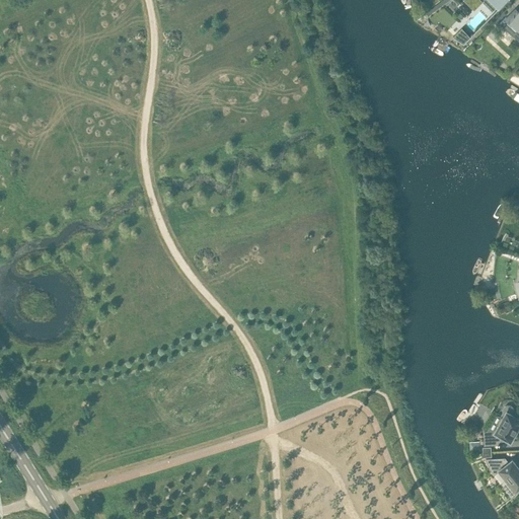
[(439,0),(430,0),(426,3),(430,8),(440,1),(439,0)]
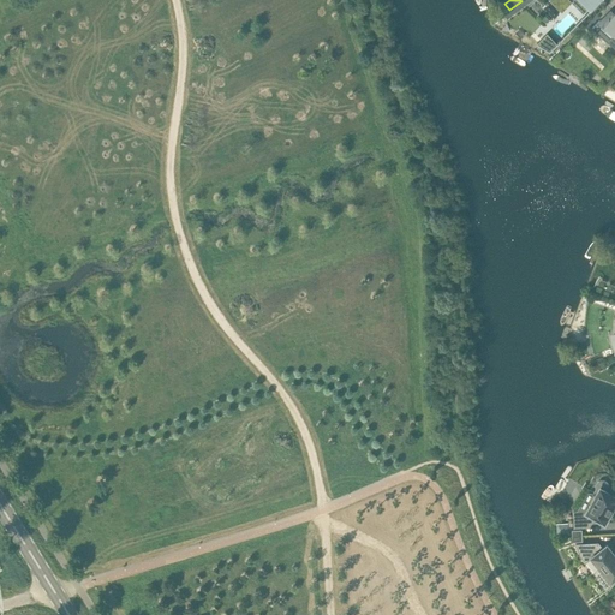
[(550,0),(562,11),(572,1),(584,13),(596,0),(550,0)]
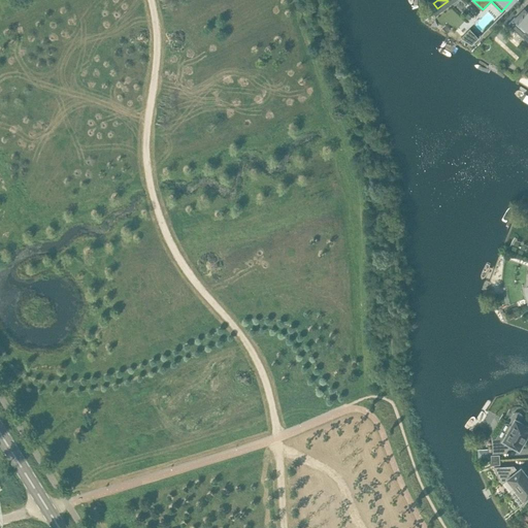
[(527,7),(527,9),(519,19),(527,27),(527,29),(524,33),(527,36),(527,7)]
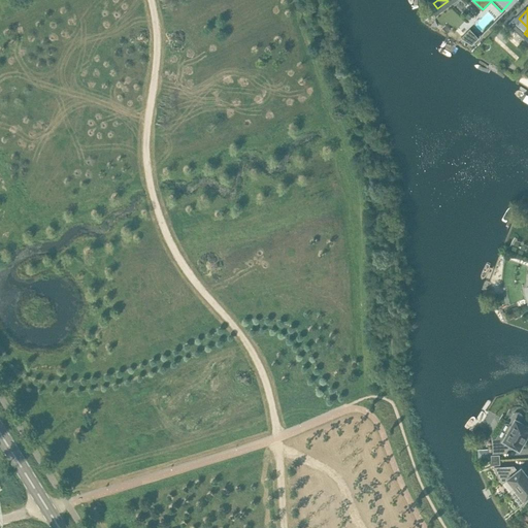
[(480,37),(470,28),(461,37),(472,43),(480,37)]
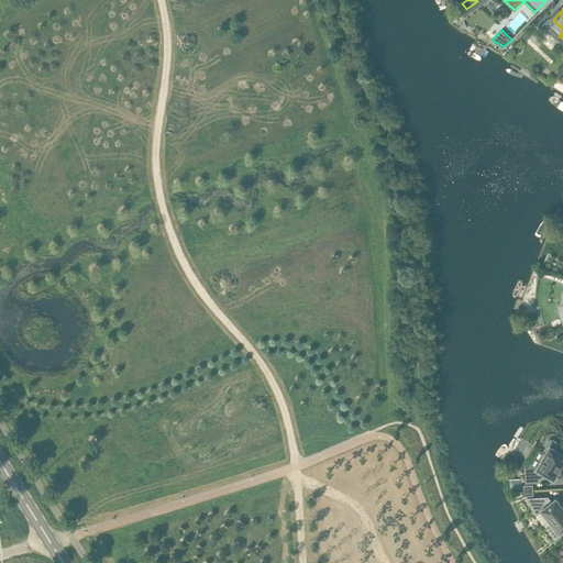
[(548,449),(538,468),(526,467),(527,482),(540,481),(544,473),(554,478),(562,461),(562,452),(555,449),(556,448),(556,445),(556,444),(556,442),(554,441),(553,440),(551,440),(550,440),(548,441),(547,443),(547,445),(547,448),(548,449)]
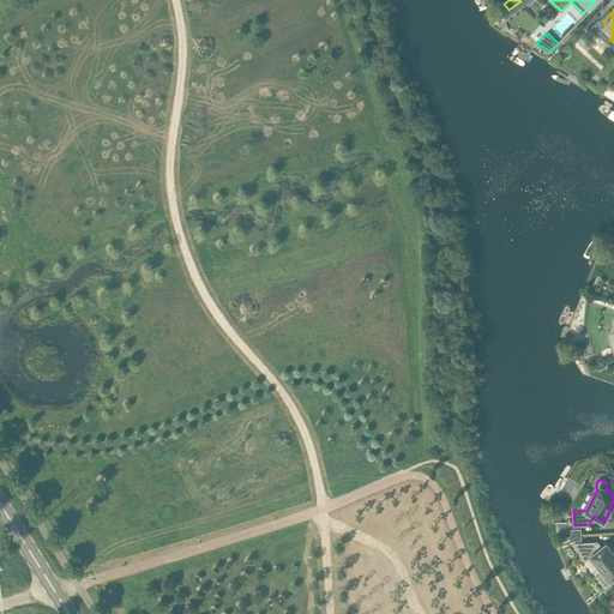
[(569,522),(555,522),(557,534),(570,534),(569,522)]
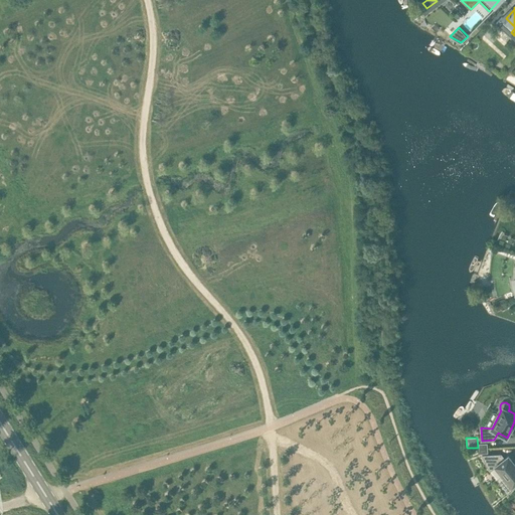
[(501,454),(483,455),(486,465),(491,470),(496,466),(506,479),(501,483),(508,492),(514,485),(514,463),(508,455),(505,458),(501,454)]
